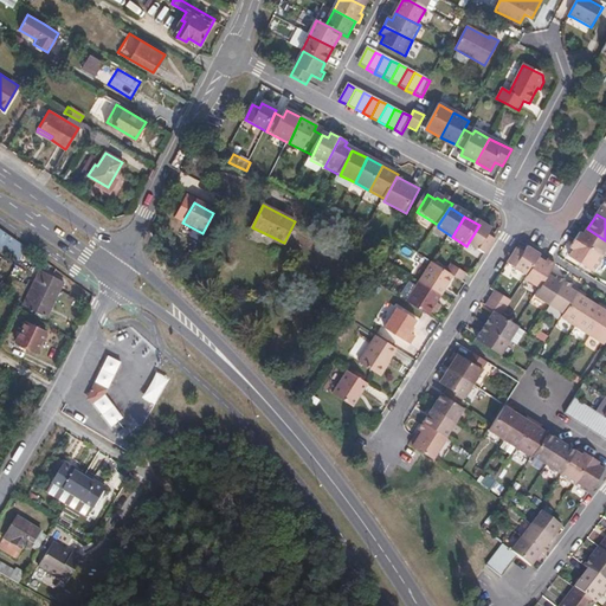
[(468,244),(487,256),(495,243),(487,237),(490,232),(479,225),(468,244)]
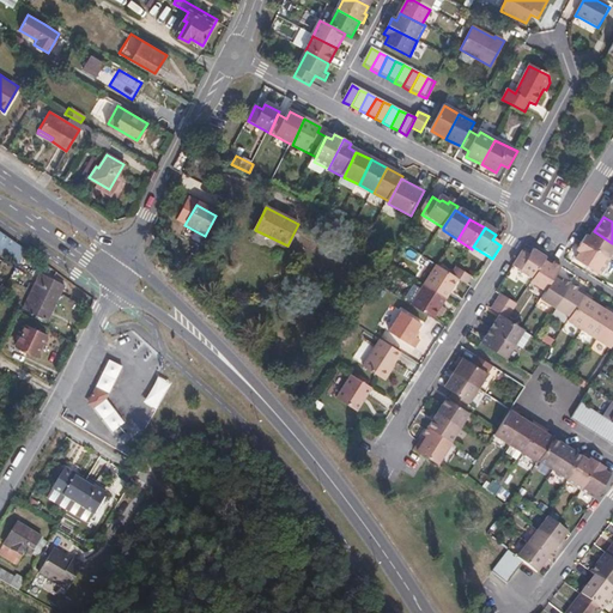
[(612,243),(594,231),(590,238),(586,236),(581,243),(610,261),(612,255),(612,243)]
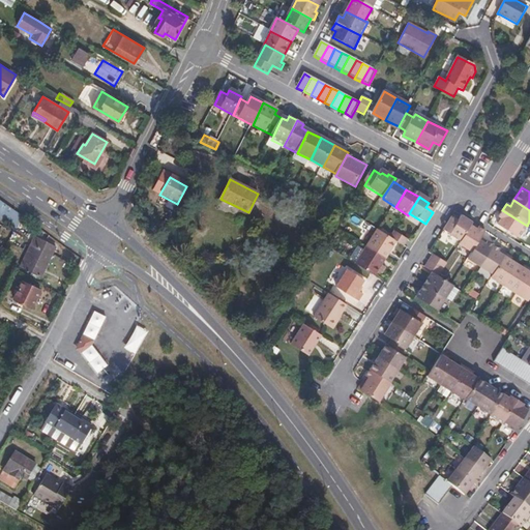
[(0,215),(1,213),(19,223),(31,230),(32,228),(34,225),(0,201),(0,215)]
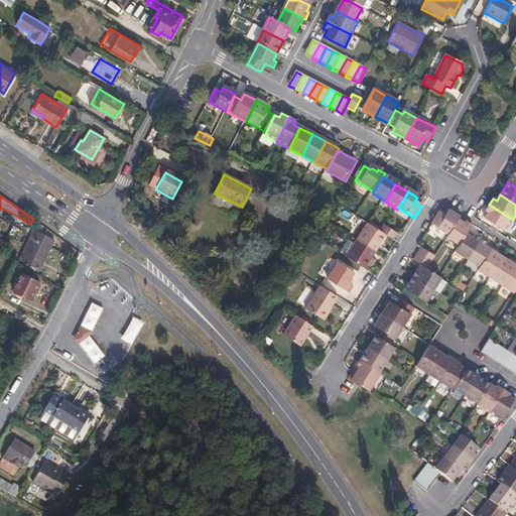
[(513,220),(489,205),(485,211),(489,214),(485,220),(505,233),(513,220)]
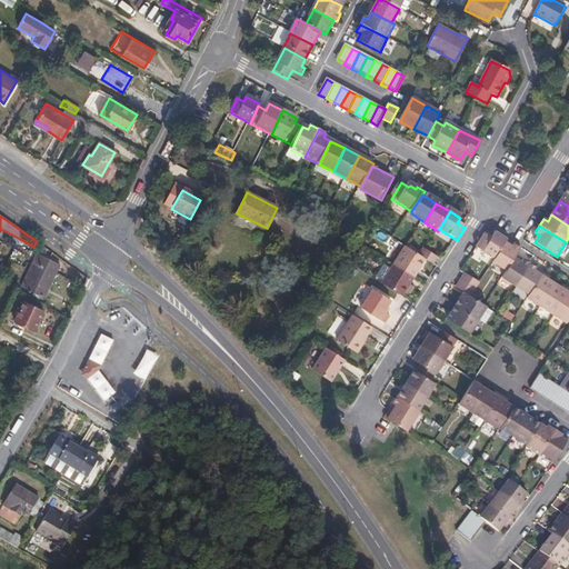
[(1,229),(0,231),(0,236),(18,245),(20,239),(1,229)]
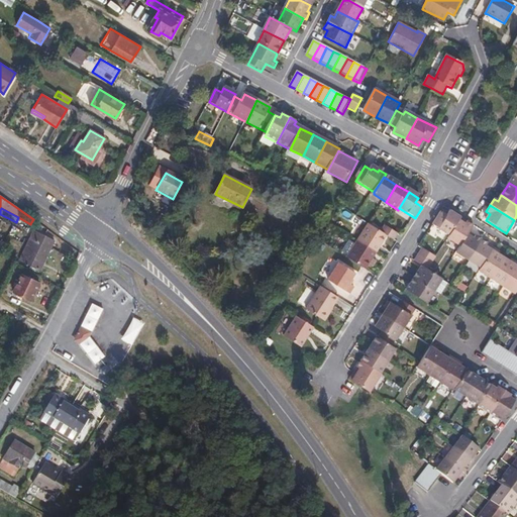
[(441,213),(433,226),(449,237),(461,219),(451,212),(447,217),(441,213)]
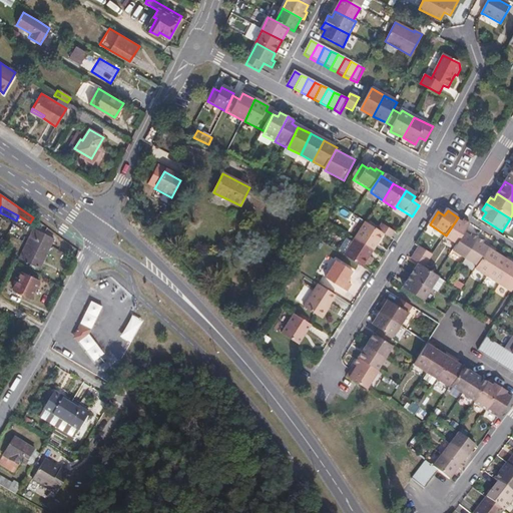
[(458,217),(446,235),(444,238),(456,246),(466,231),(470,224),(458,217)]
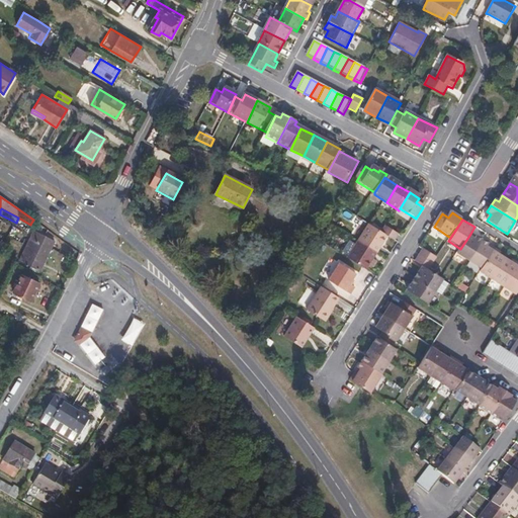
[(369,226),(358,243),(377,255),(389,238),(383,235),(370,227),(369,226)]
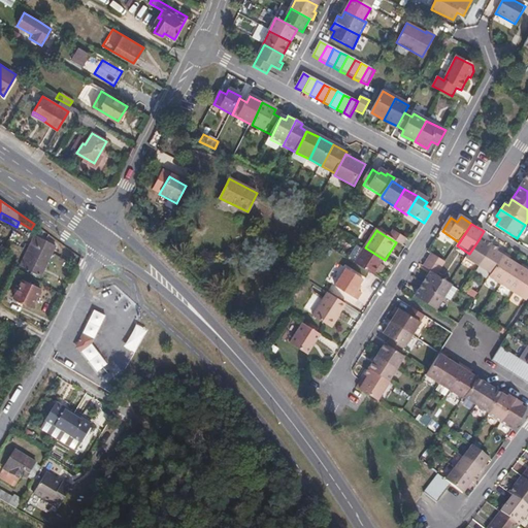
[(391,239),(396,242),(404,248),(407,241),(394,233),(391,239)]
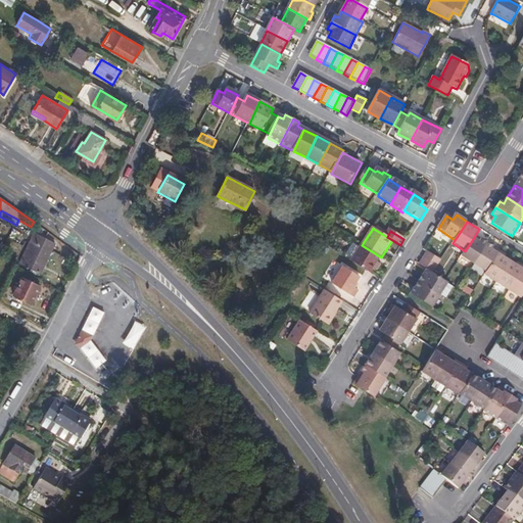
[(19,264),(40,274),(55,243),(36,233),(19,264)]
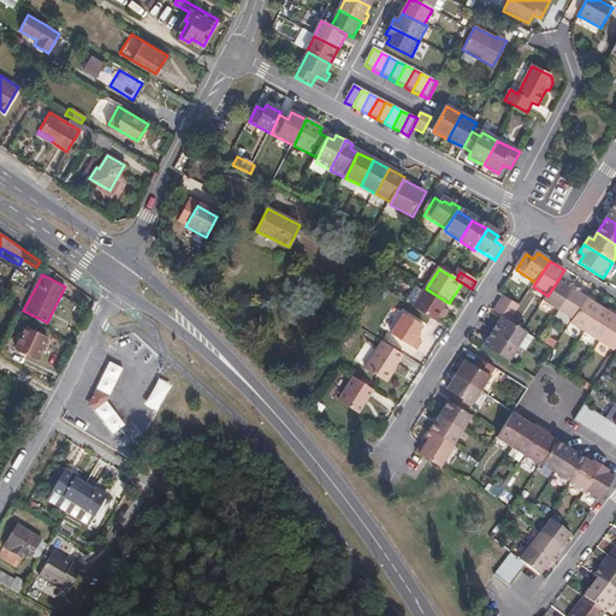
[(560,312),(574,286),(560,278),(548,296),(544,302),(560,312)]
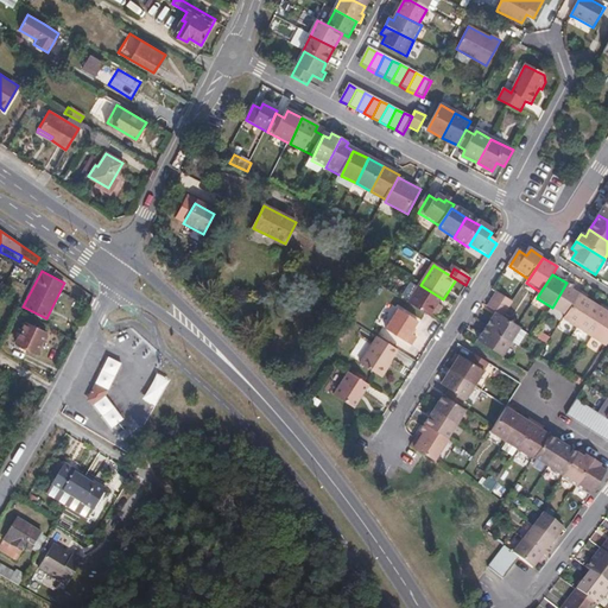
[(567,316),(580,296),(582,292),(567,283),(552,308),(567,316)]
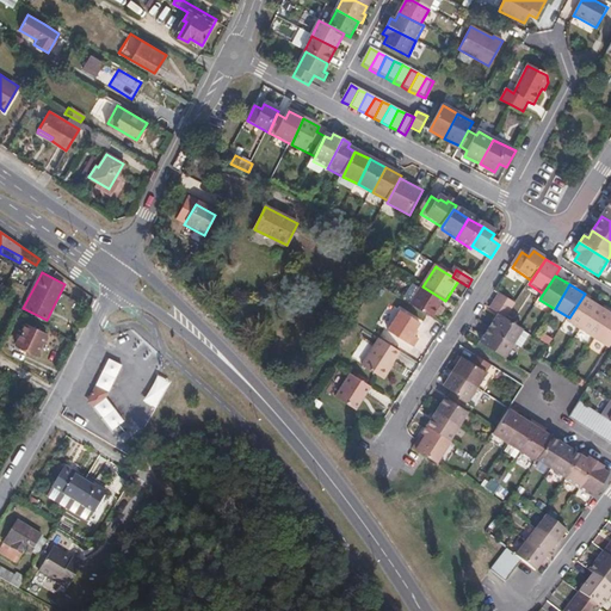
[(423,287),(409,307),(431,321),(445,301),(423,287)]
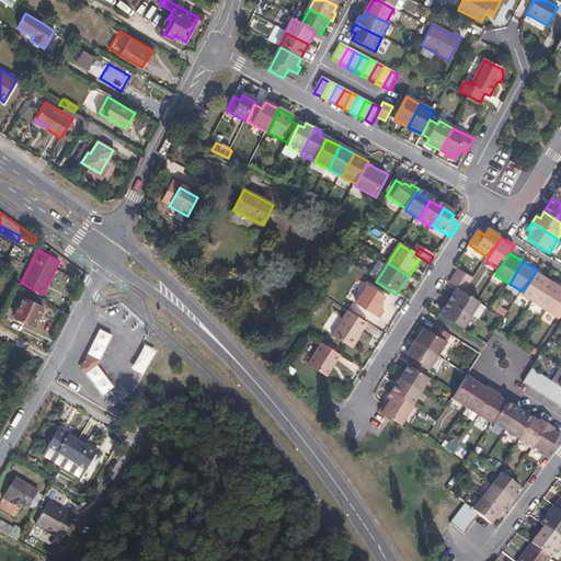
[(458,271),(454,277),(469,287),(473,281),(458,271)]
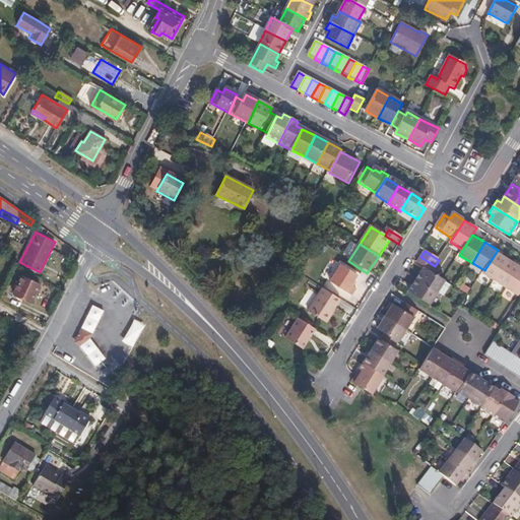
[(483,272),(496,280),(508,261),(496,253),(484,270),(483,272)]
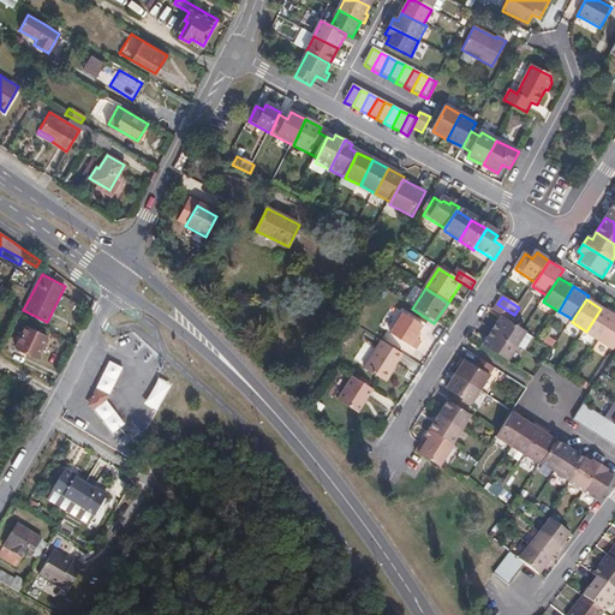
[(514,315),(497,304),(493,312),(502,318),(509,322),(514,315)]
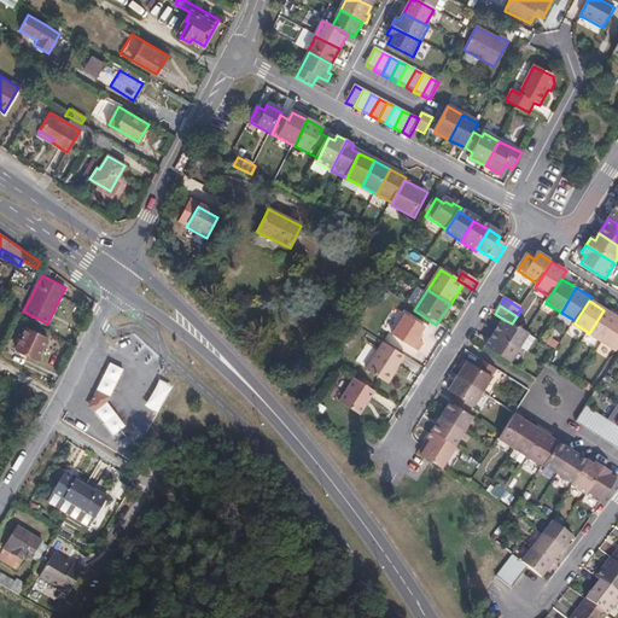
[(604,310),(589,333),(602,342),(617,319),(604,310)]
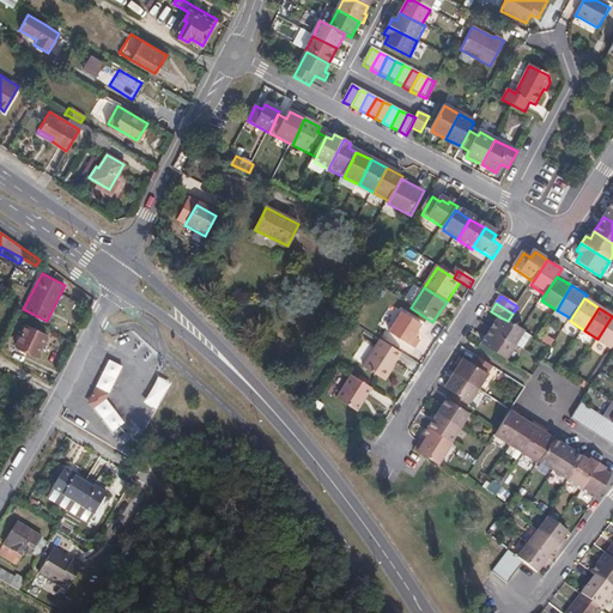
[(420,326),(401,314),(388,334),(414,350),(419,341),(413,338),(420,326)]
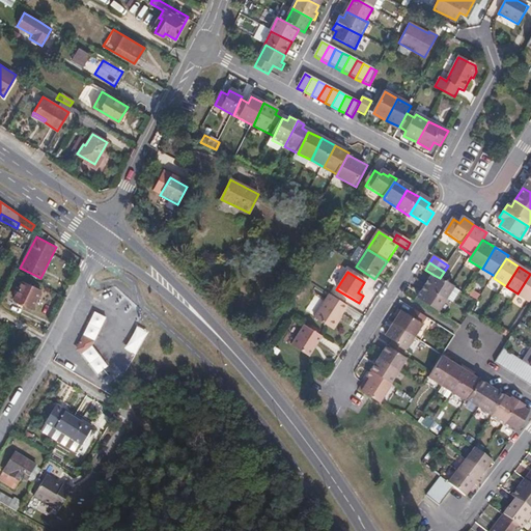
[(518,294),(530,302),(530,300),(530,274),(518,294)]
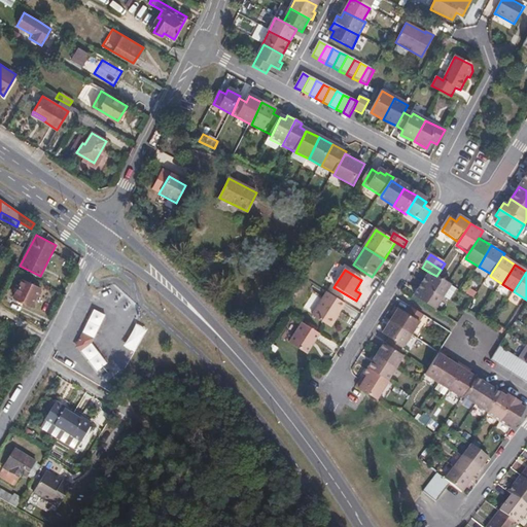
[(430,273),(422,285),(444,299),(449,302),(456,289),(449,284),(436,276),(430,273)]
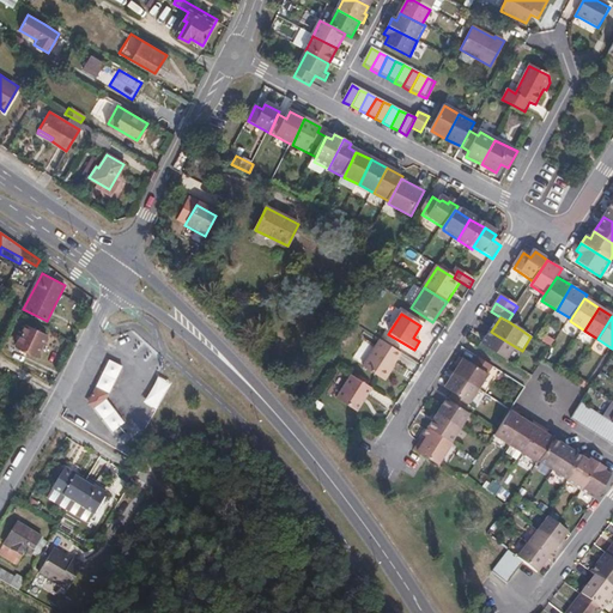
[(25,327),(16,346),(37,358),(47,338),(25,327)]
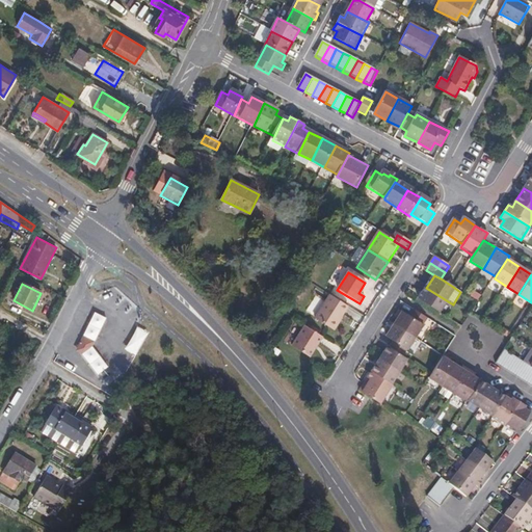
[(426,288),(419,300),(440,314),(448,301),(426,288)]
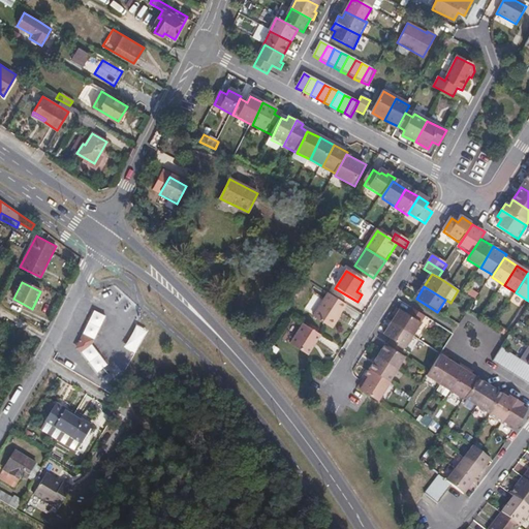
[(329,294),(313,318),(332,330),(346,306),(329,294)]
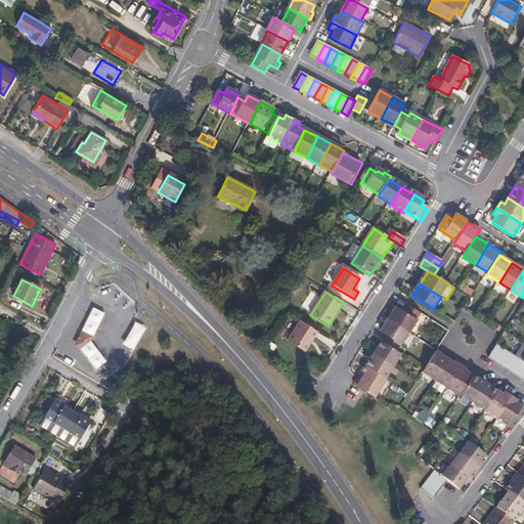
[(411,335),(424,316),(409,307),(405,314),(397,309),(389,321),(411,335)]
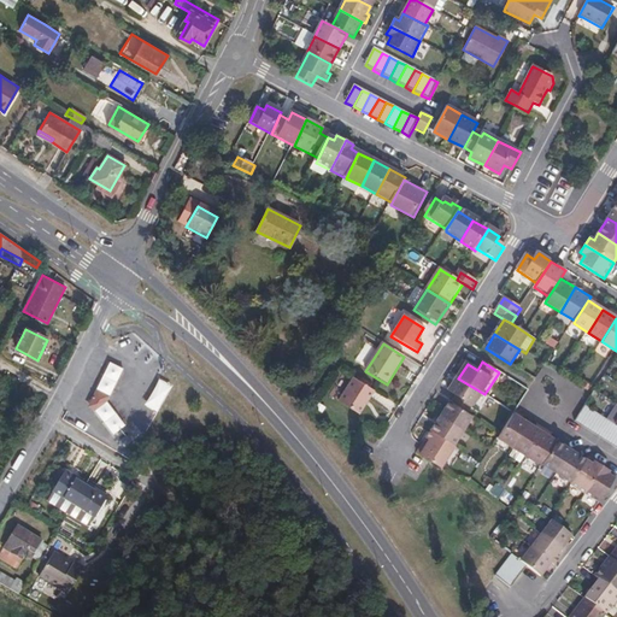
[(98,392),(111,399),(115,391),(122,377),(124,371),(111,365),(107,371),(103,383),(98,392)]
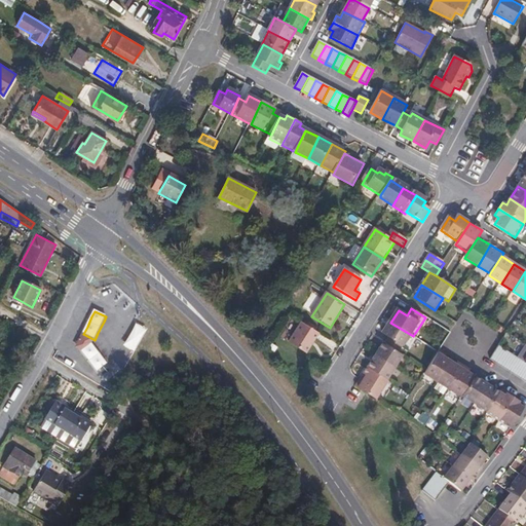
[(146,329),(135,323),(133,328),(126,337),(122,344),(134,350),(146,329)]
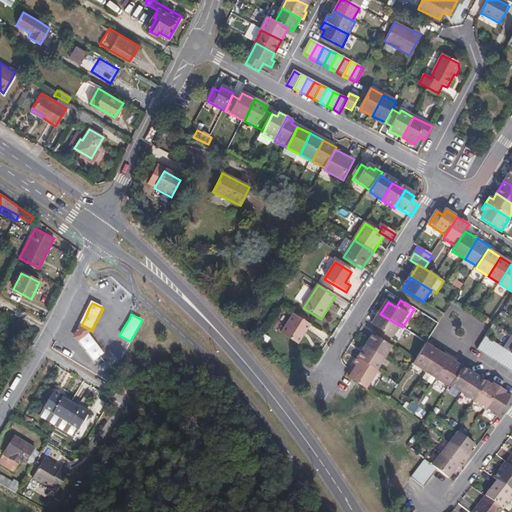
[(390,346),(402,327),(380,314),(372,326),(380,331),(376,337),(390,346)]
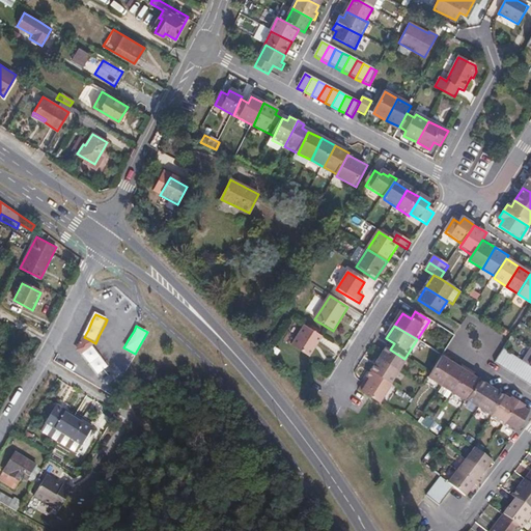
[(323,338),(305,327),(291,347),(310,359),(323,338)]
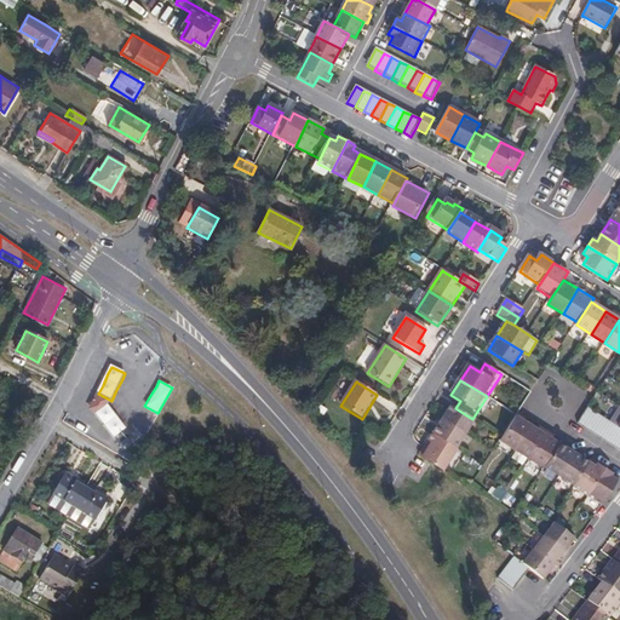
[(96,413),(109,407),(112,401),(98,394),(91,408),(96,413)]
